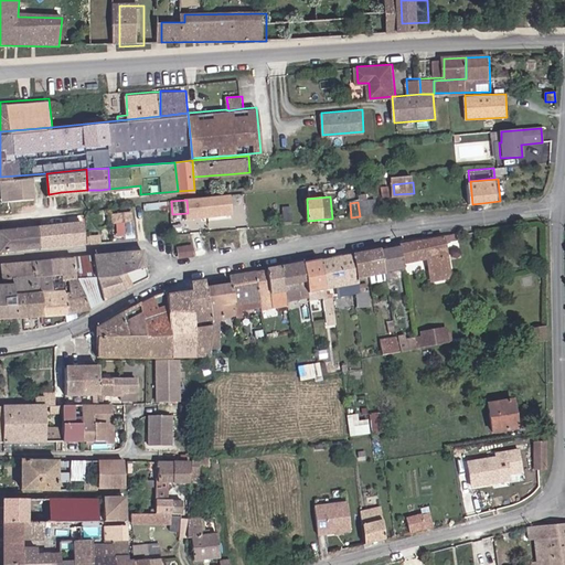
[(369,202),(359,203),(360,216),(363,216),(363,209),(369,208),(369,202)]
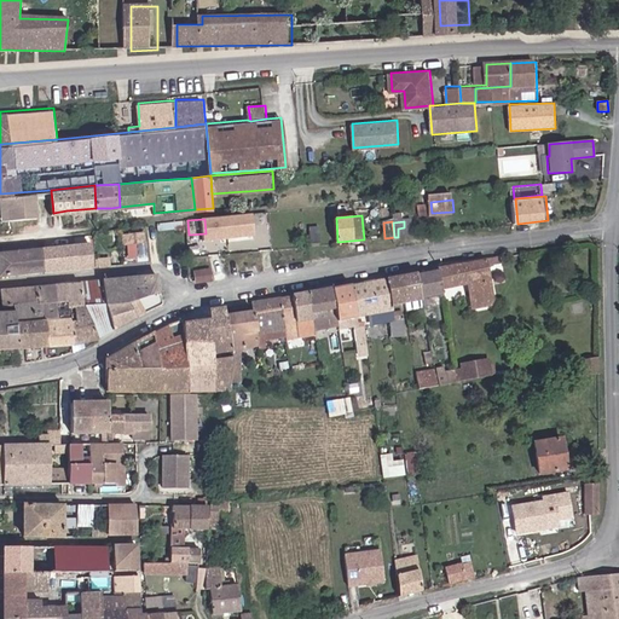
[(415,221),(404,221),(404,227),(405,236),(416,235),(415,221)]
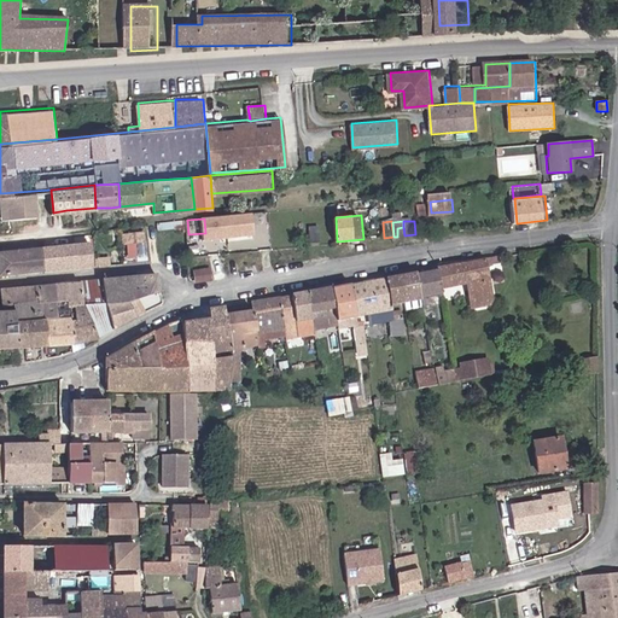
[(309,226),(310,243),(320,242),(319,225),(309,226)]
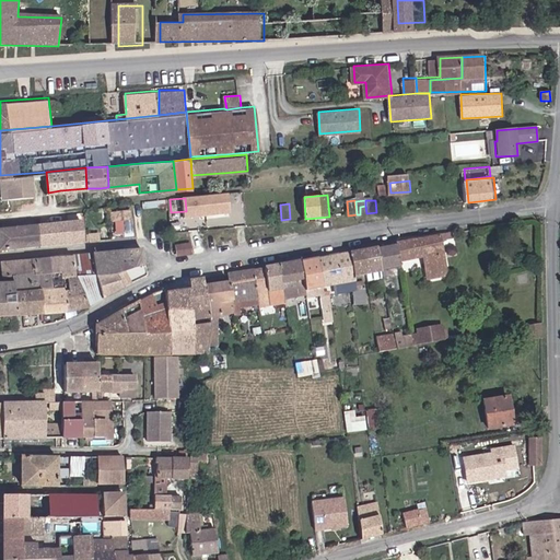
[(115,209),(115,218),(131,217),(130,208),(115,209)]
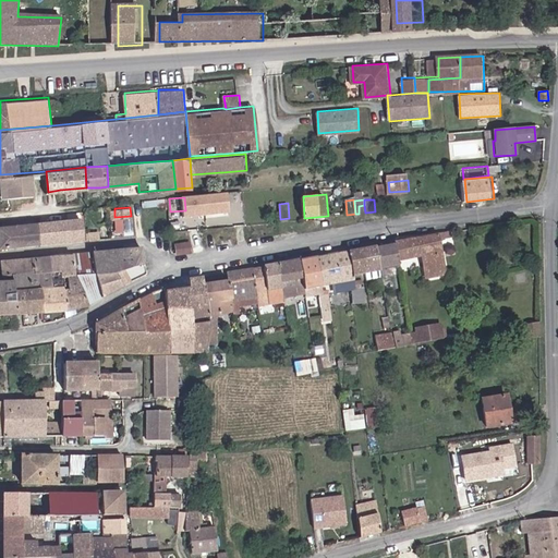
[(37,222),(38,242),(82,238),(80,218),(37,222)]
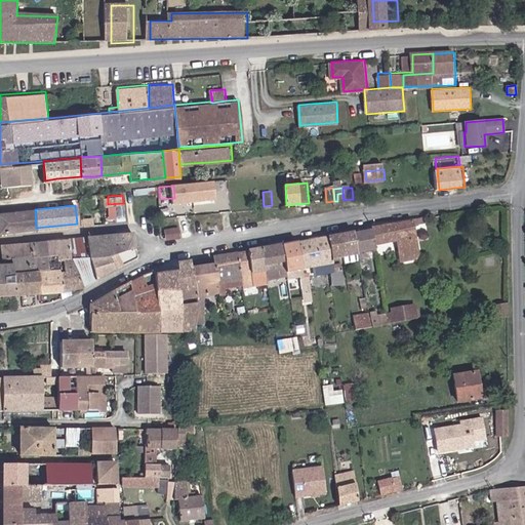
[(0,212),(0,231),(36,228),(35,209),(13,211),(0,212)]
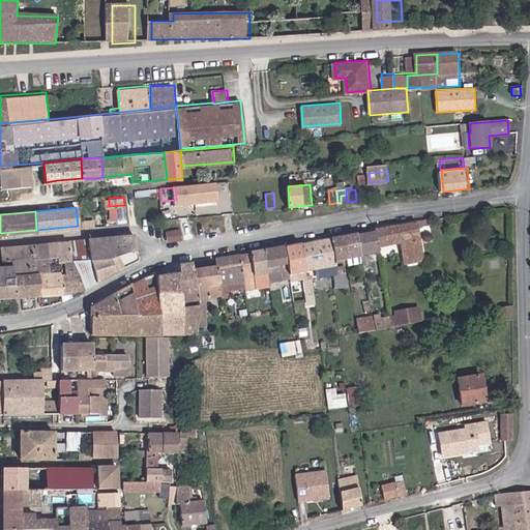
[(425,226),(425,222),(404,225),(376,230),(378,245),(402,242),(405,242),(406,247),(407,247),(408,257),(422,254),(419,234),(418,227),(425,226)]
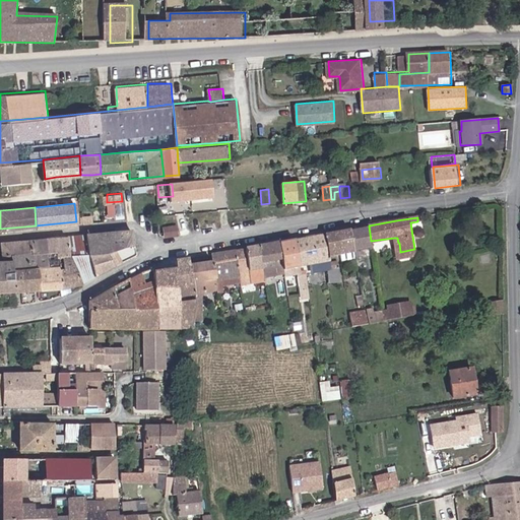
[(350,229),(354,250),(372,247),(371,241),(369,225),(350,229)]
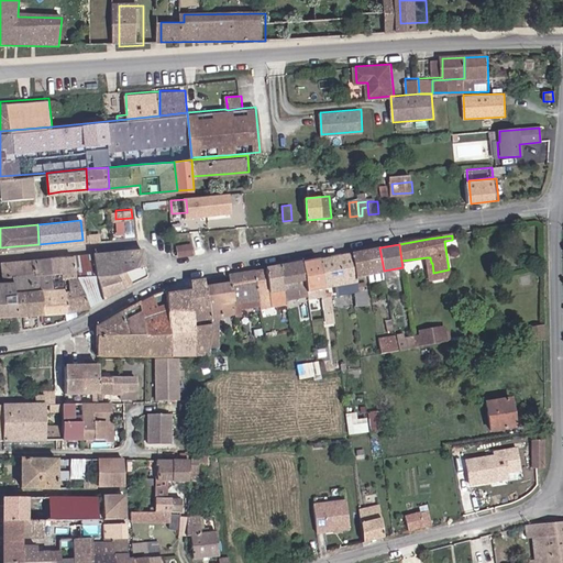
[(370,273),(371,279),(385,277),(384,271),(379,247),(367,250),(370,273)]
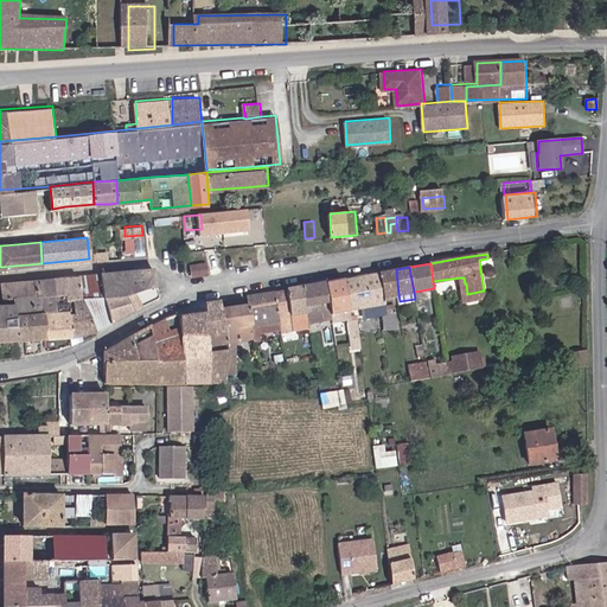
[(153,268),(125,269),(129,294),(134,292),(136,292),(157,285),(153,268)]
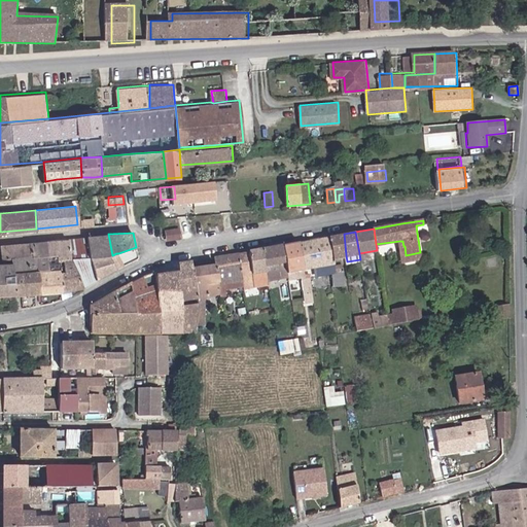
[(108,234),(86,236),(89,257),(110,256),(112,255),(108,234)]
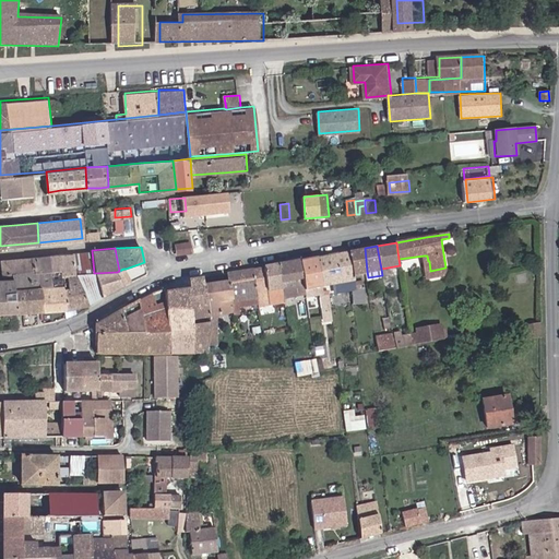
[(355,273),(367,271),(365,248),(351,251),(355,273)]
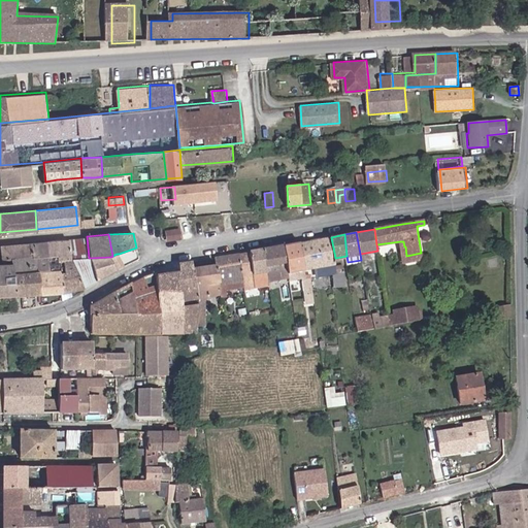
[(68,237),(68,240),(70,259),(81,287),(96,278),(89,258),(87,236),(68,237)]
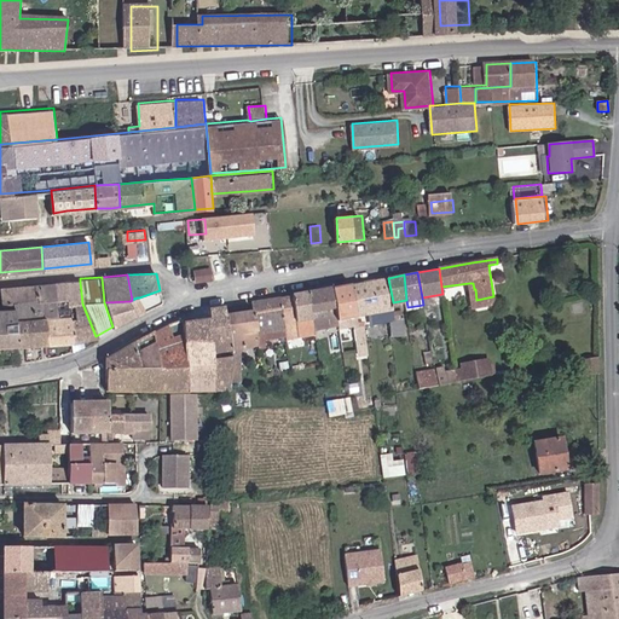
[(352,284),(358,314),(394,308),(393,302),(388,278),(352,284)]
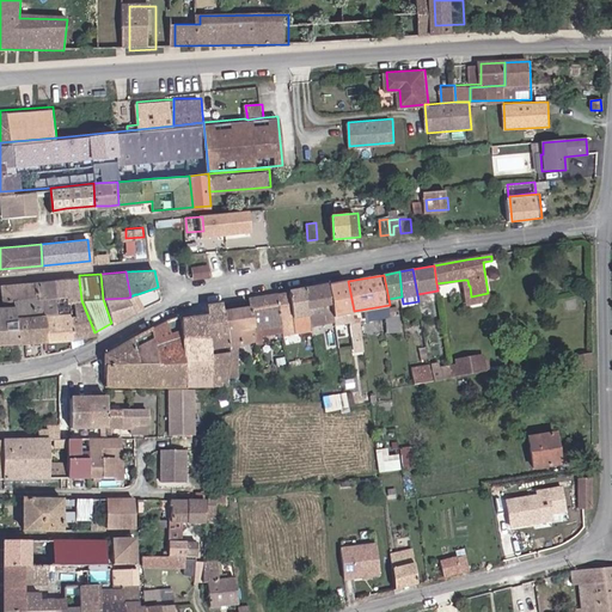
[(53,280),(54,297),(55,312),(69,312),(68,300),(81,300),(79,279),(53,280)]
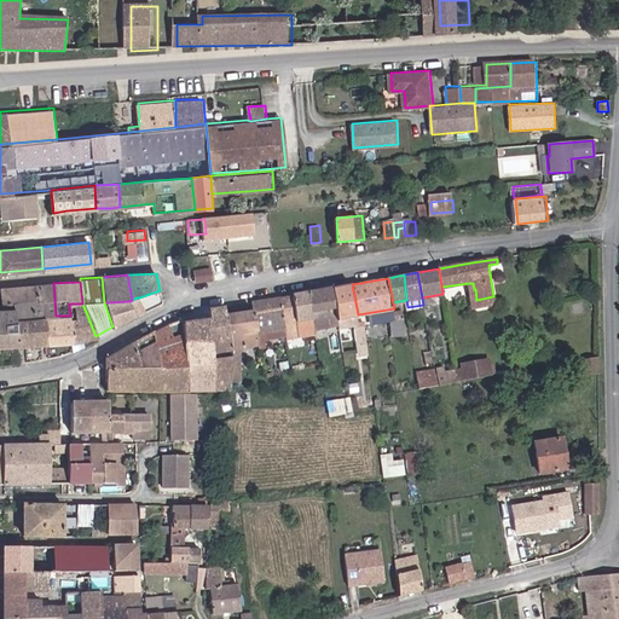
[(3,302),(11,302),(30,302),(55,300),(53,283),(1,287),(3,302)]
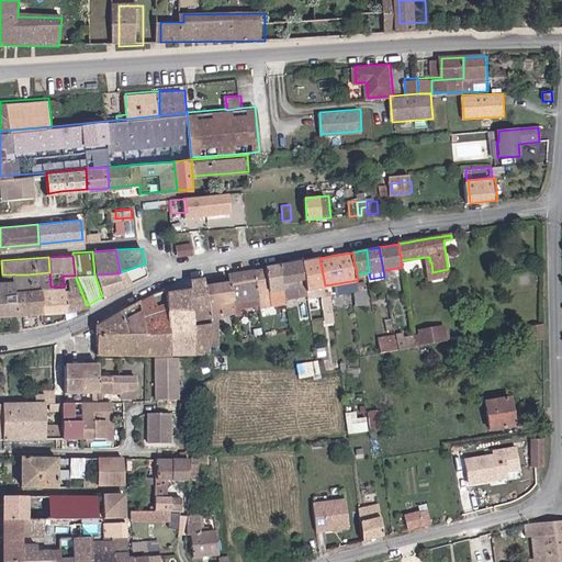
[(307,289),(325,285),(319,258),(303,261),(307,289)]
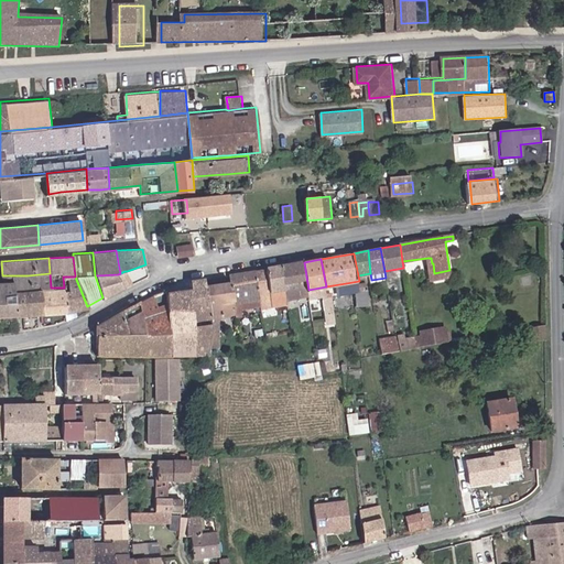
[(304,304),(311,303),(308,290),(304,262),(281,267),(284,285),(301,282),(304,304)]
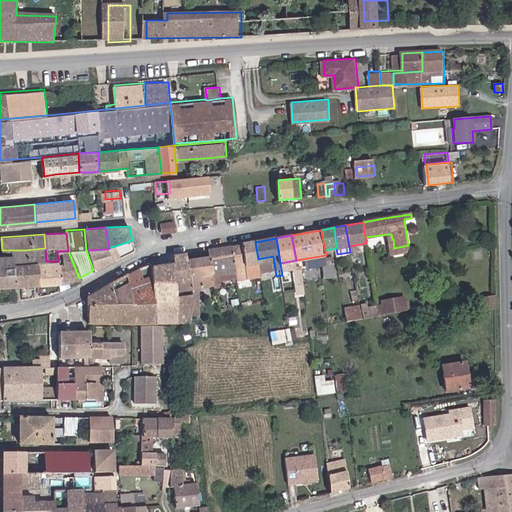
[(258,259),(255,242),(243,244),(248,281),(248,284),(252,283),(250,267),(259,265),(258,259)]
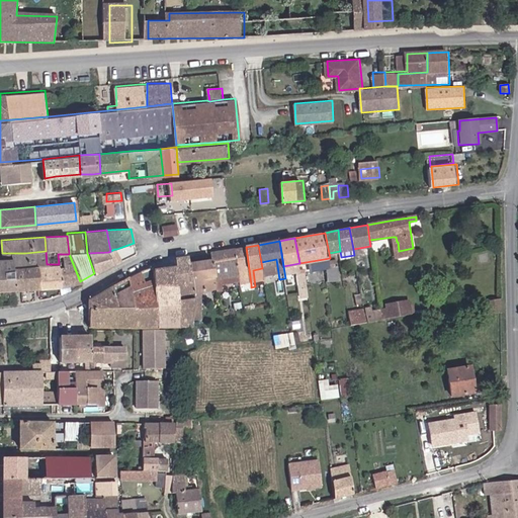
[(251,284),(246,247),(236,249),(240,274),(241,285),(251,284)]
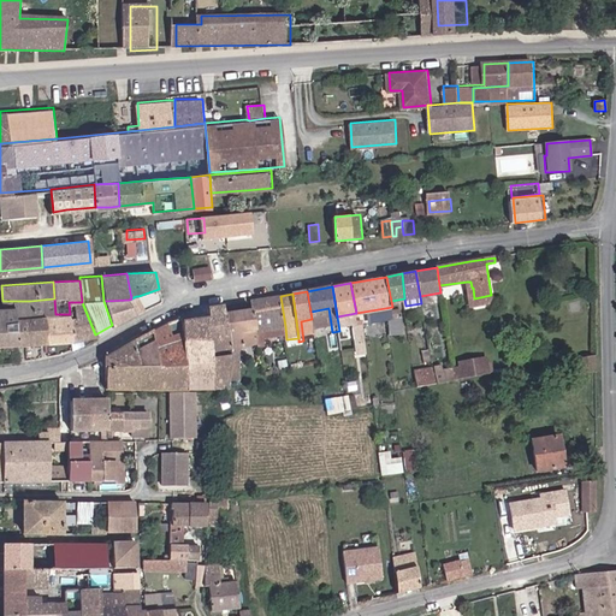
[(492,303),(491,295),(474,298),(475,306),(492,303)]
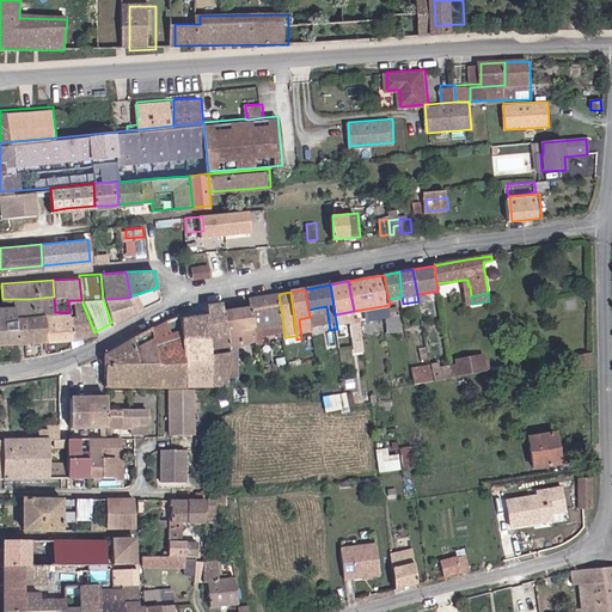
[(130,297),(128,298),(134,311),(142,306),(138,294),(135,294),(130,297)]
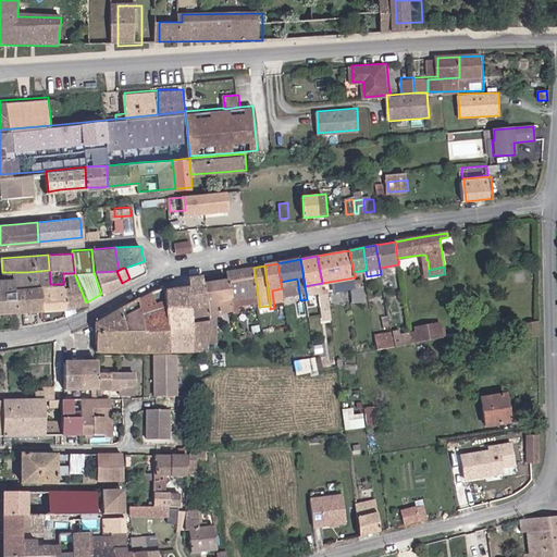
[(258,295),(254,268),(227,272),(229,280),(231,296),(233,304),(236,302),(236,299),(258,295)]
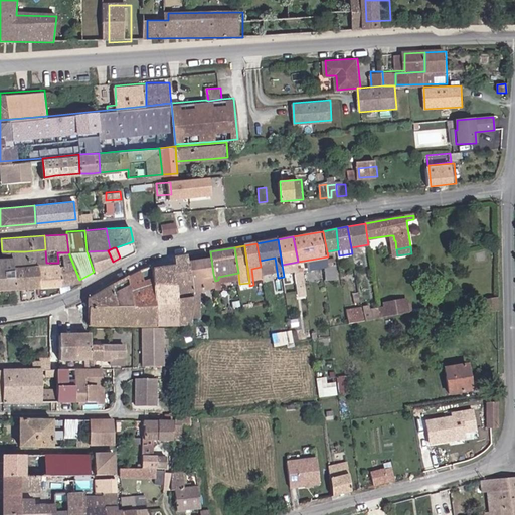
[(108,250),(87,251),(94,272),(113,262),(108,250)]
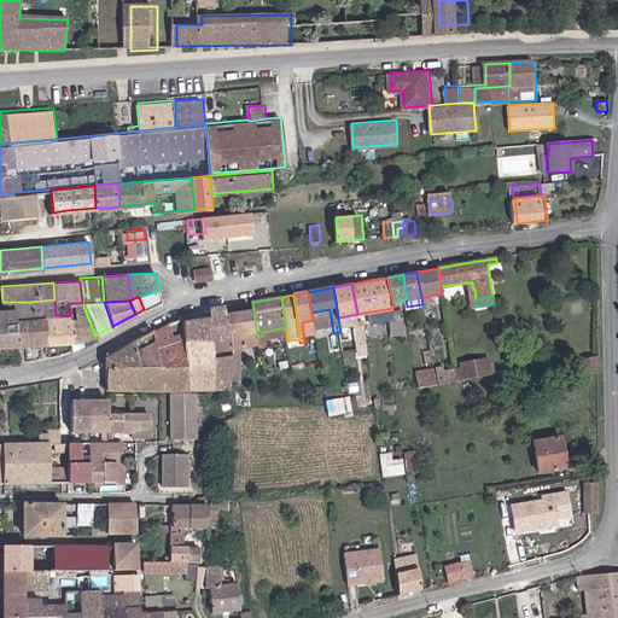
[(11,308),(0,308),(0,344),(16,344),(15,326),(31,325),(30,302),(11,302),(11,308)]
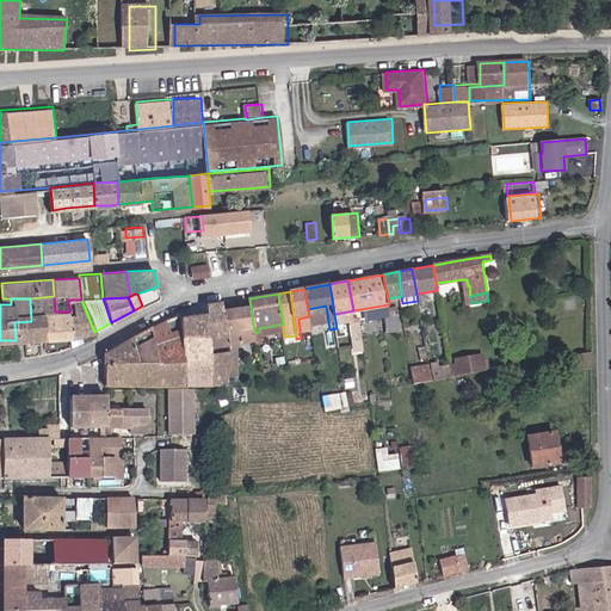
[(71,337),(71,344),(75,343),(75,335),(94,332),(81,300),(68,300),(69,312),(69,319),(71,337)]
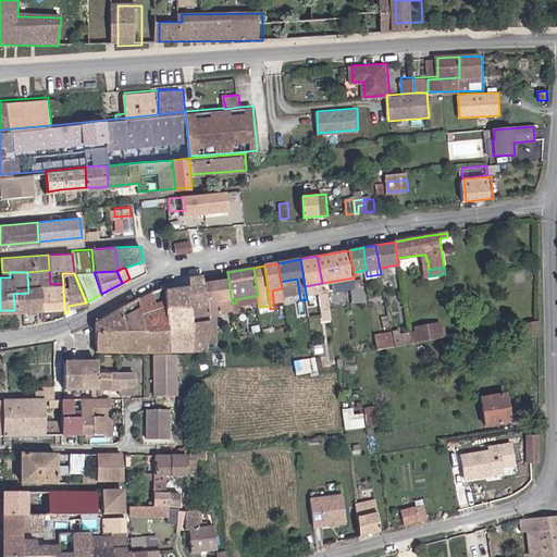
[(203,284),(202,276),(188,277),(189,286),(193,320),(209,320),(209,317),(203,284)]
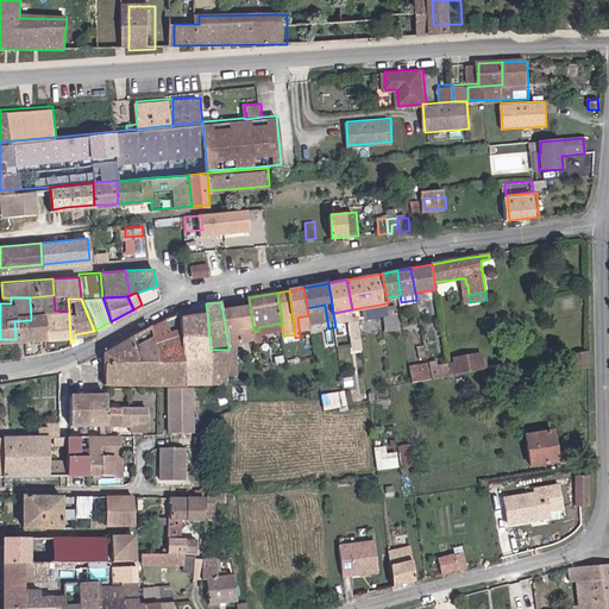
[(385,313),(387,327),(397,326),(395,303),(388,306),(385,308),(385,313)]
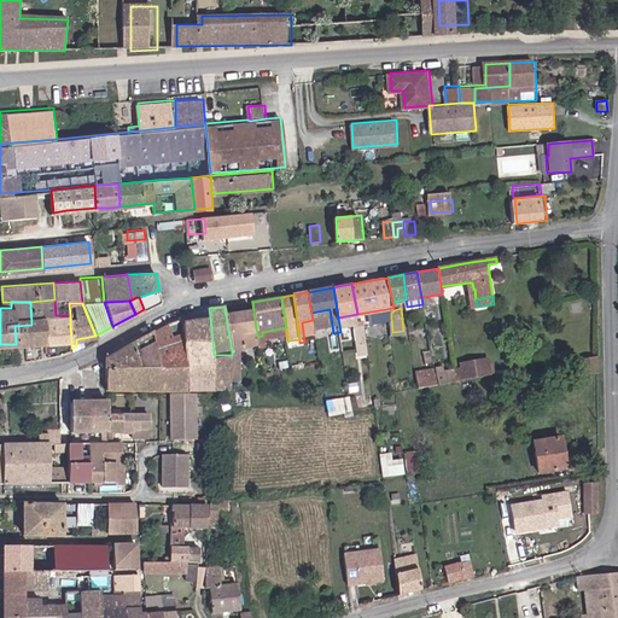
[(256,328),(254,310),(226,315),(232,351),(242,348),(245,347),(244,331),(256,328)]
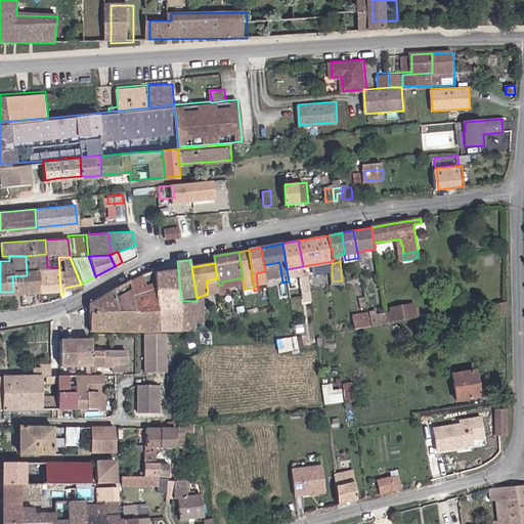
[(156,271),(156,269),(149,271),(126,281),(114,289),(113,311),(97,311),(89,311),(90,321),(89,329),(112,329),(198,331),(198,318),(197,301),(181,301),(178,269),(170,269),(156,271)]
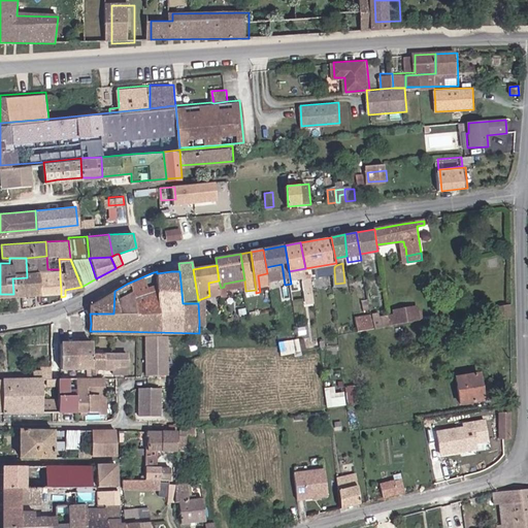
[(33,277),(34,292),(47,292),(61,291),(60,275),(33,277)]
